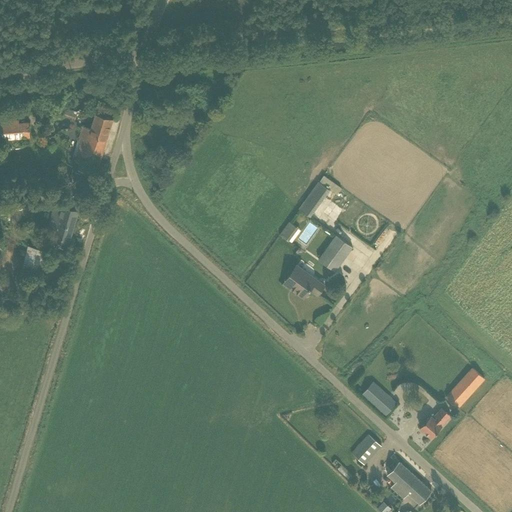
[(97,168),(100,159),(113,119),(96,113),(91,129),(83,126),(79,139),(81,139),(76,154),(75,154),(73,161),(97,168)]
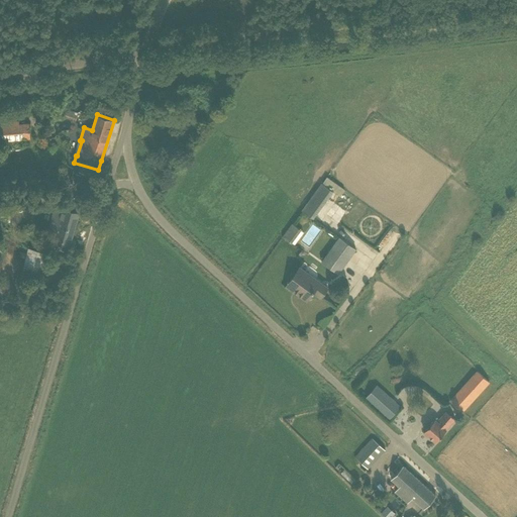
[(0,140),(0,141),(30,138),(29,124),(0,126),(0,140)]
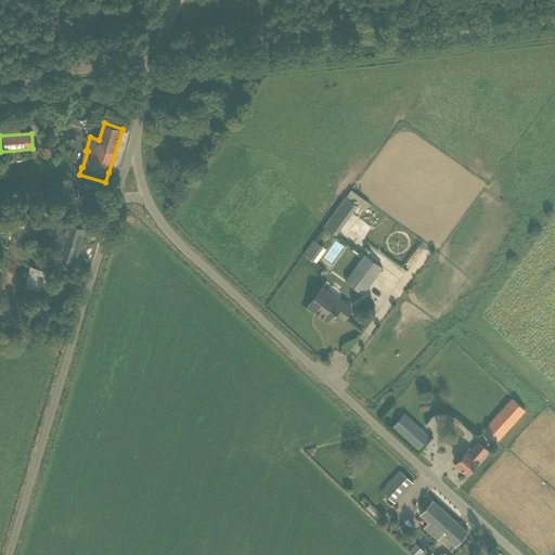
[(336,235),(358,206),(345,196),(324,226),(336,235)]
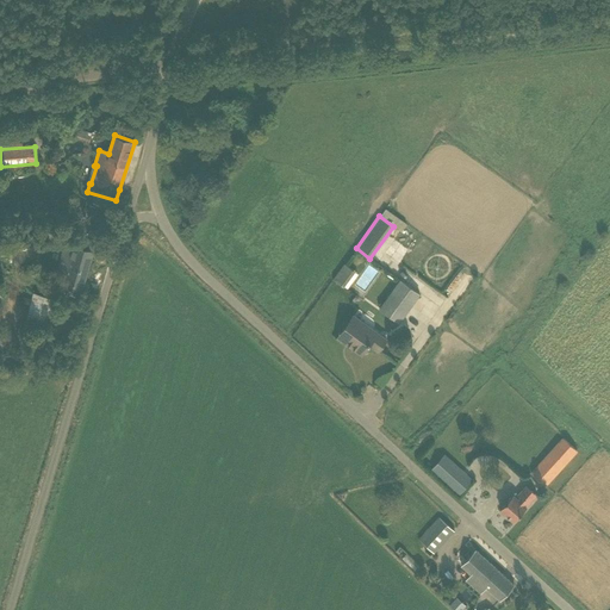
[(66,242),(57,268),(67,272),(63,285),(82,291),(94,250),(66,242)]
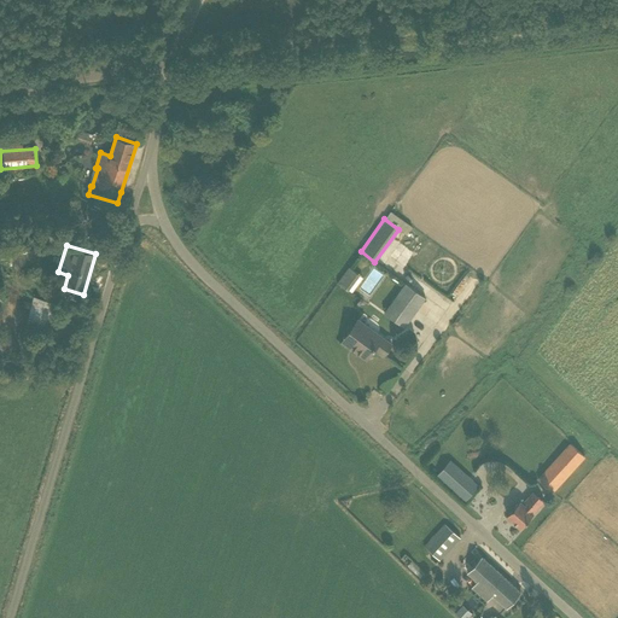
[(349,267),(337,283),(349,291),(360,275),(349,267)]
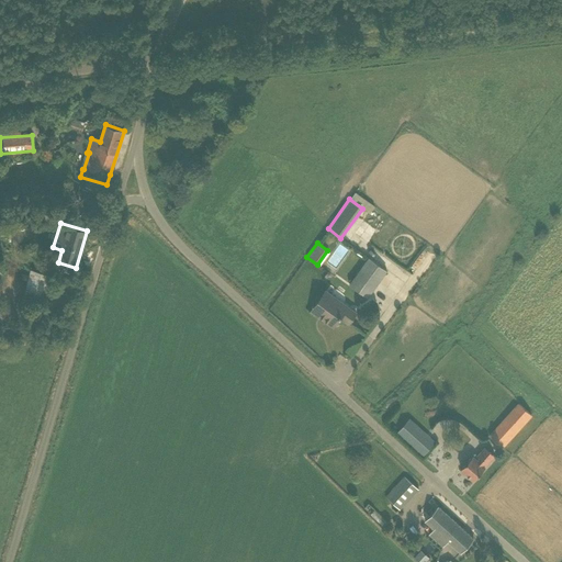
[(386,270),(369,258),(349,284),(368,298),(386,270)]
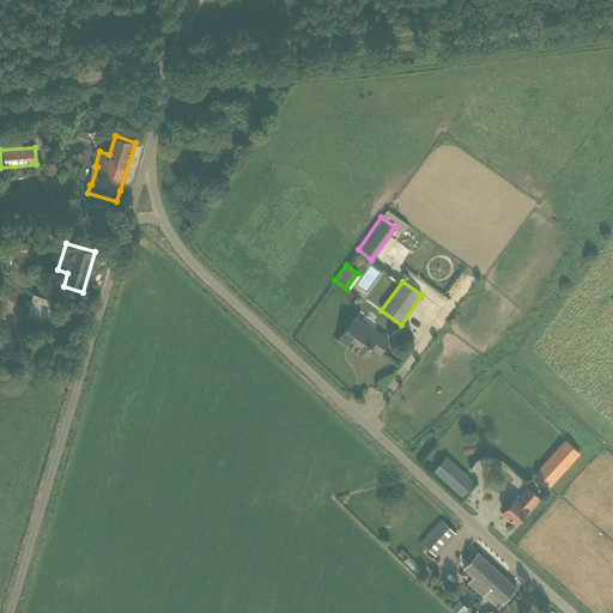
[(49,331),(58,301),(34,295),(26,325),(49,331)]
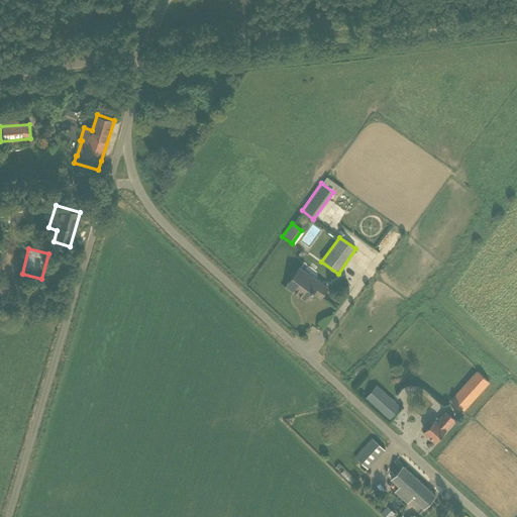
[(297,293),(306,301),(313,292),(321,298),(328,288),(300,268),(288,284),(298,291),(297,293)]
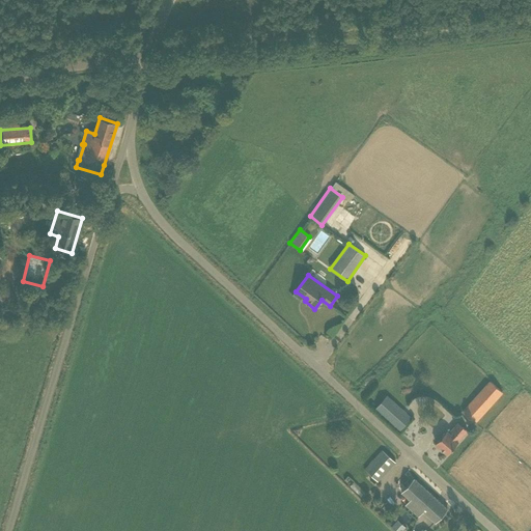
[(462,412),(463,412),(474,423),(502,392),(490,381),(462,412)]
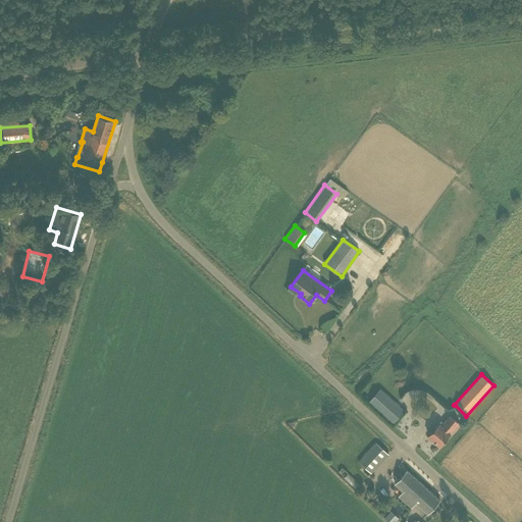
[(380,388),(369,402),(393,423),(405,410),(380,388)]
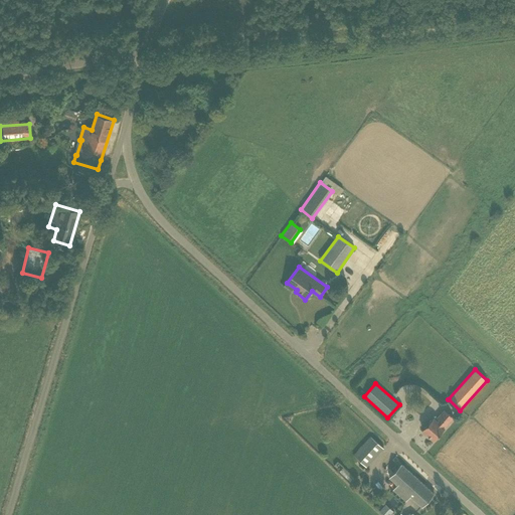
[(422,430),(434,440),(445,428),(444,427),(454,417),(445,409),(435,419),(433,417),(422,430)]
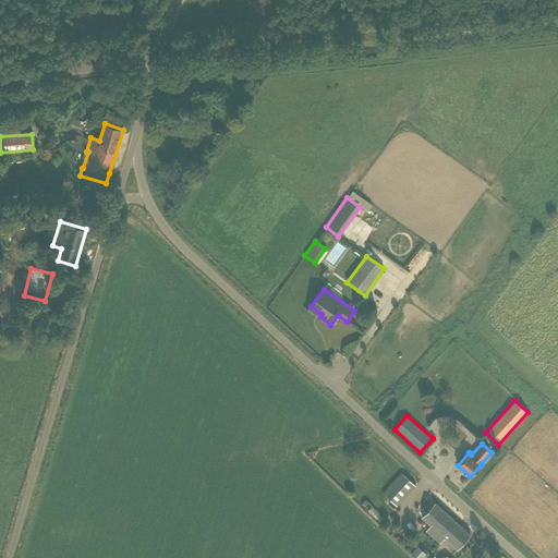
[(397,506),(415,485),(402,473),(384,494),(397,506)]
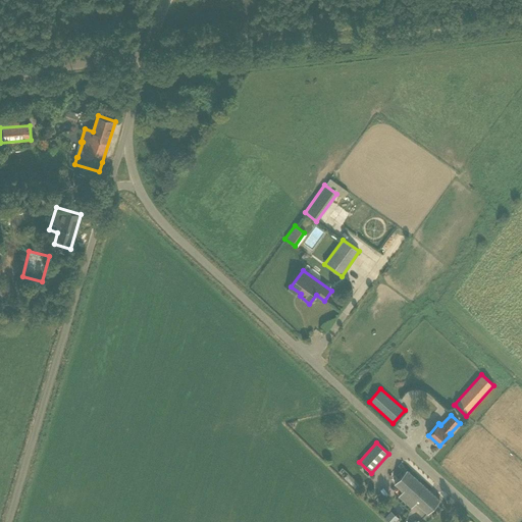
[(407,470),(395,483),(403,491),(399,496),(412,508),(416,503),(428,513),(439,501),(407,470)]
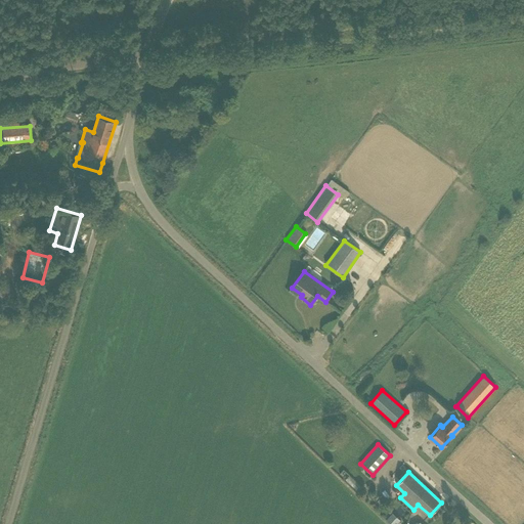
[(393,512),(387,519),(392,523),(396,523),(400,519),(393,512)]
